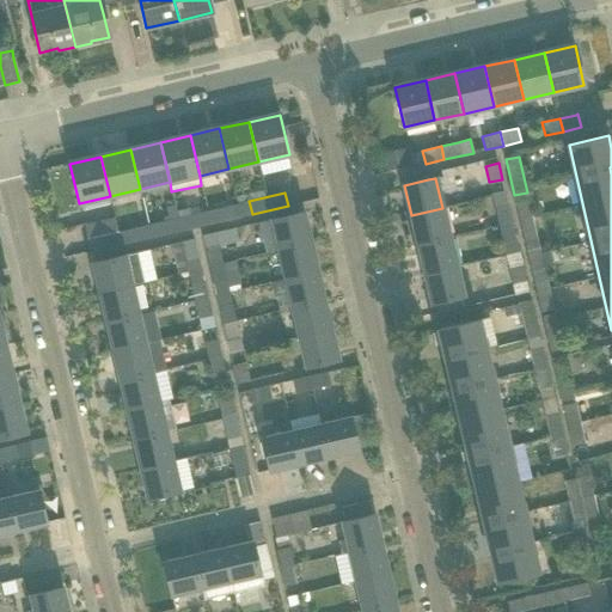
[(512,222),(508,204),(506,194),(493,196),(499,226),(512,222)]
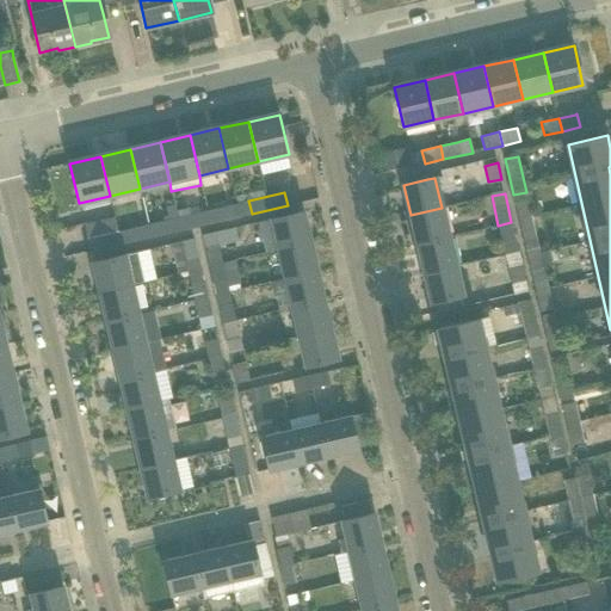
[(514,199),(518,218),(532,216),(528,196),(514,199)]
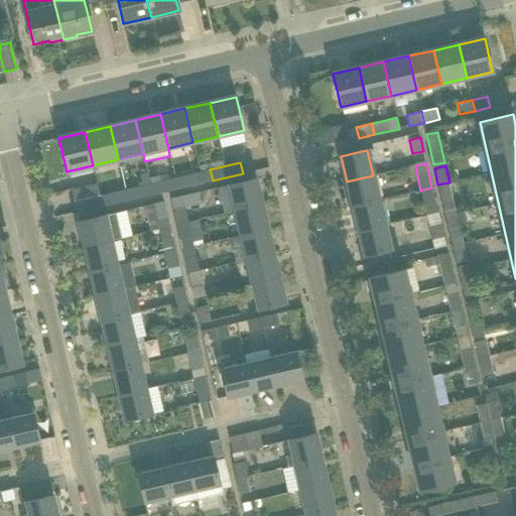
[(192,185),(189,174),(174,177),(177,188),(192,185)]
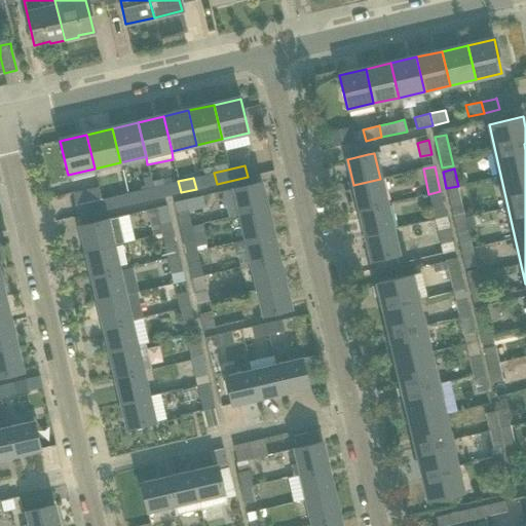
[(386,203),(380,179),(353,185),(360,211),(386,203)]
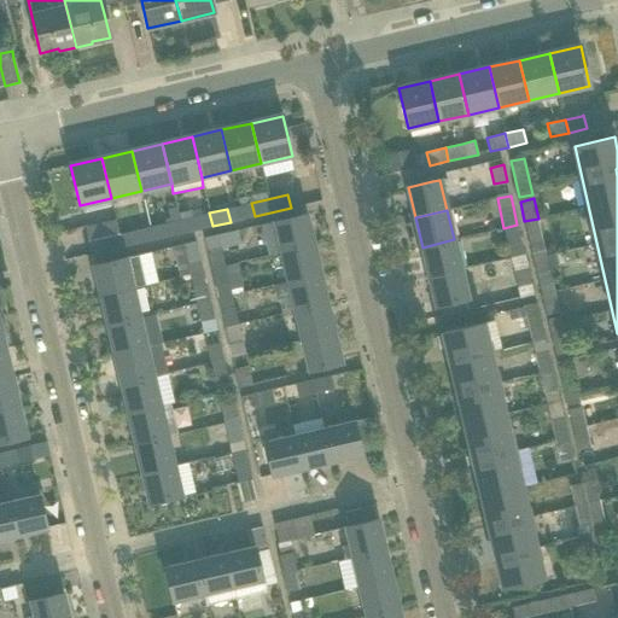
[(213,226),(209,213),(192,216),(196,231),(213,226)]
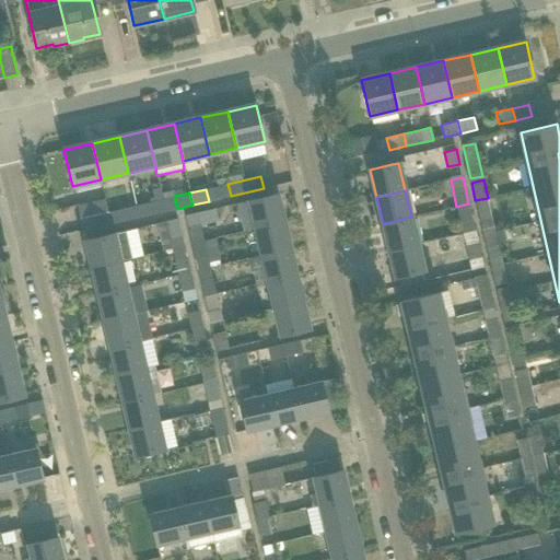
[(283,222),(277,195),(237,203),(244,231),(254,229),(283,222)]
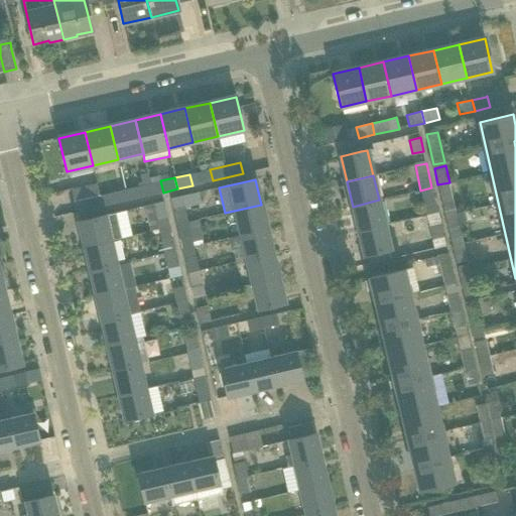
[(453,199),(449,182),(437,184),(441,201),(453,199)]
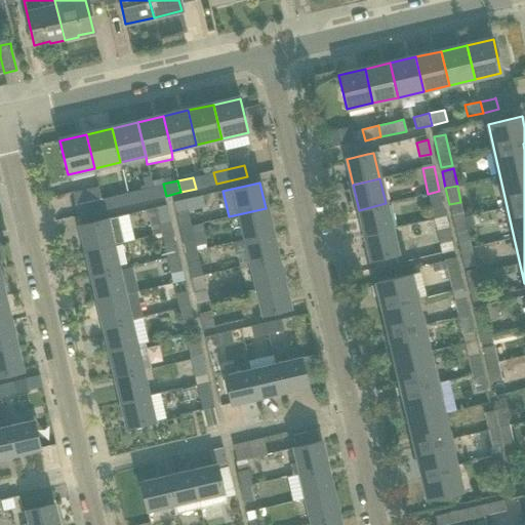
[(103,210),(97,188),(74,194),(79,215),(103,210)]
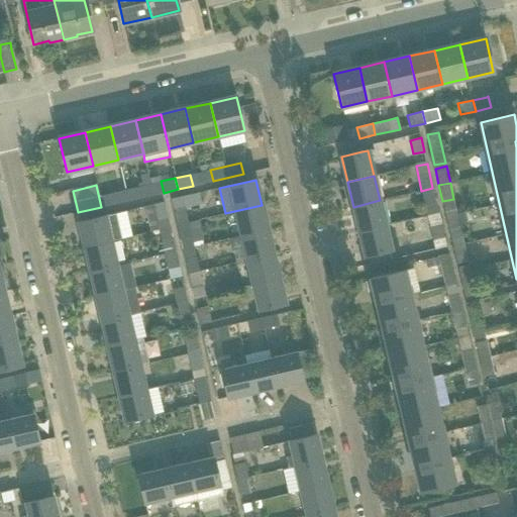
[(142,197),(140,186),(125,190),(127,201),(142,197)]
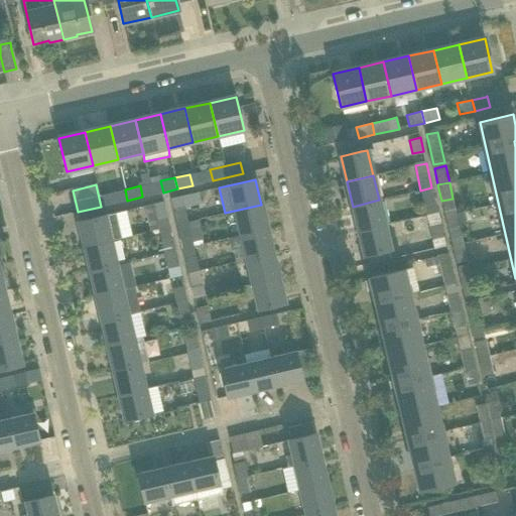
[(437,212),(431,187),(420,190),(426,215),(437,212)]
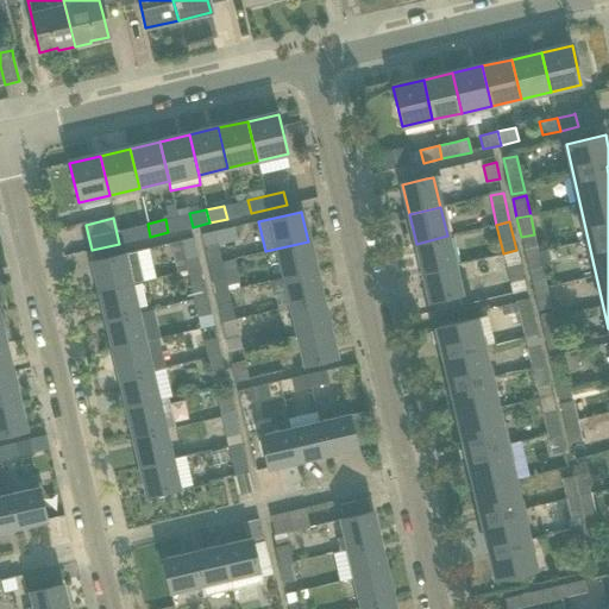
[(148,224),(117,231),(119,244),(132,240),(150,237),(148,224)]
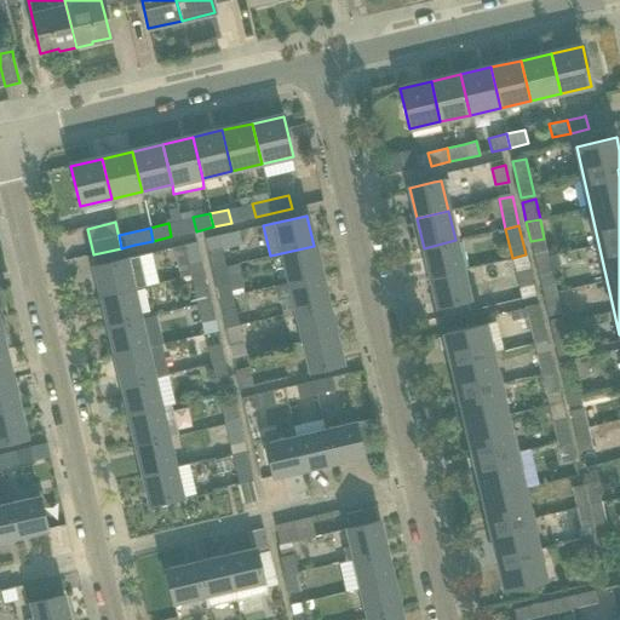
[(240,244),(237,231),(205,239),(212,269),(227,265),(222,247),(240,244)]
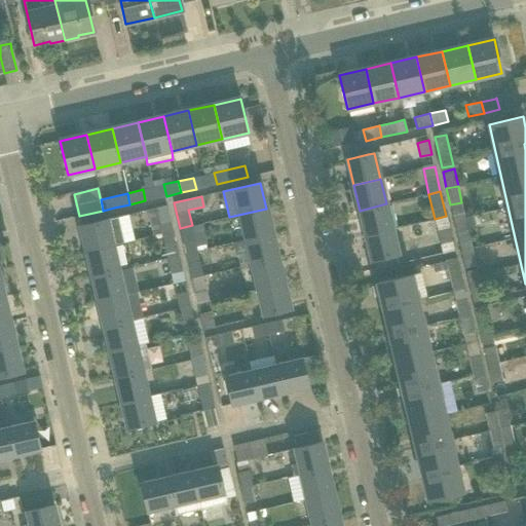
[(391,229),(386,203),(360,211),(366,235),(391,229)]
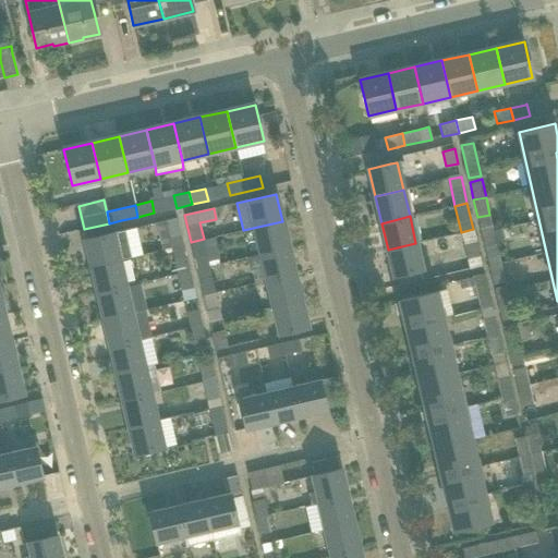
[(177,218),(166,221),(169,237),(181,234),(177,218)]
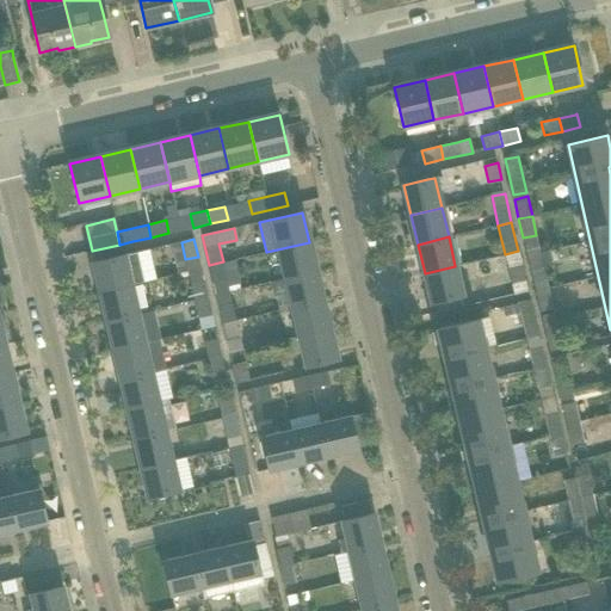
[(316,271),(309,242),(277,250),(284,279),(316,271)]
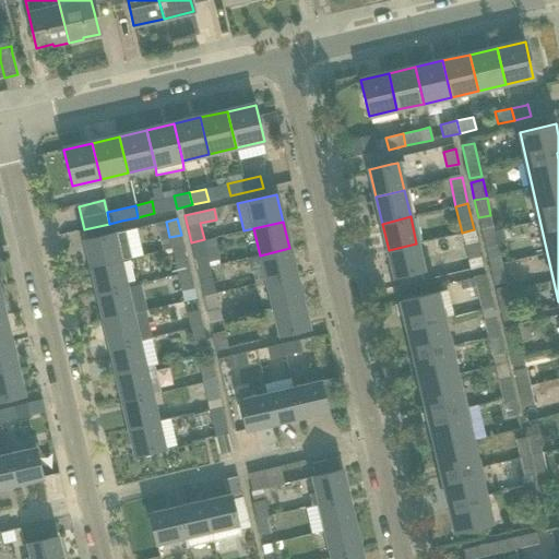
[(126,230),(114,234),(85,240),(92,268),(120,261),(131,259),(126,230)]
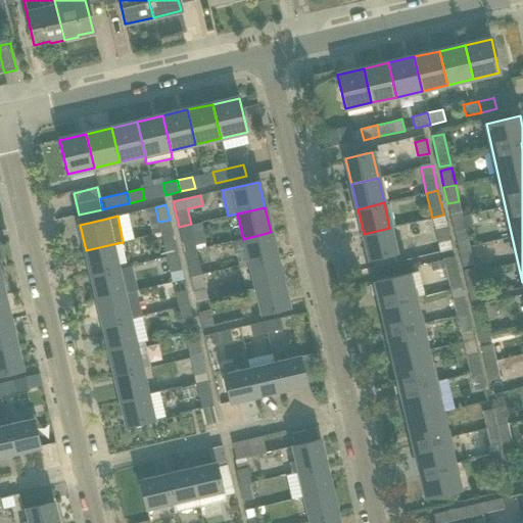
[(172,230),(170,220),(158,222),(160,233),(172,230)]
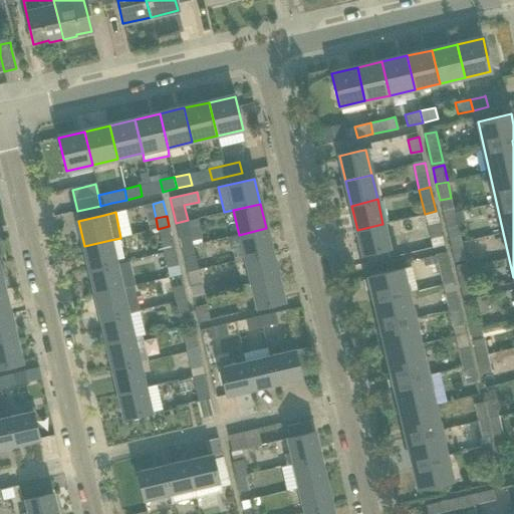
[(193,245),(188,220),(176,223),(182,247),(193,245)]
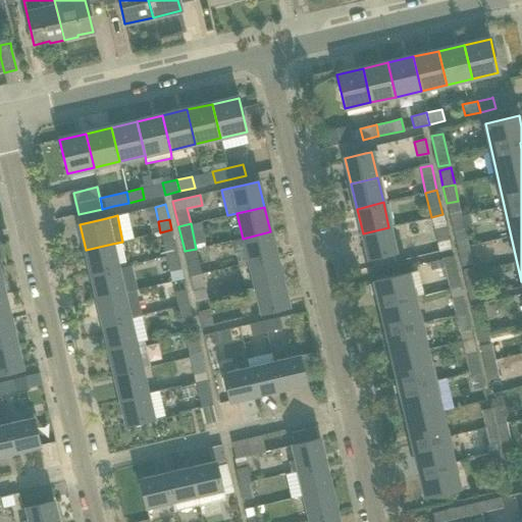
[(445,224),(433,227),(437,243),(449,240),(445,224)]
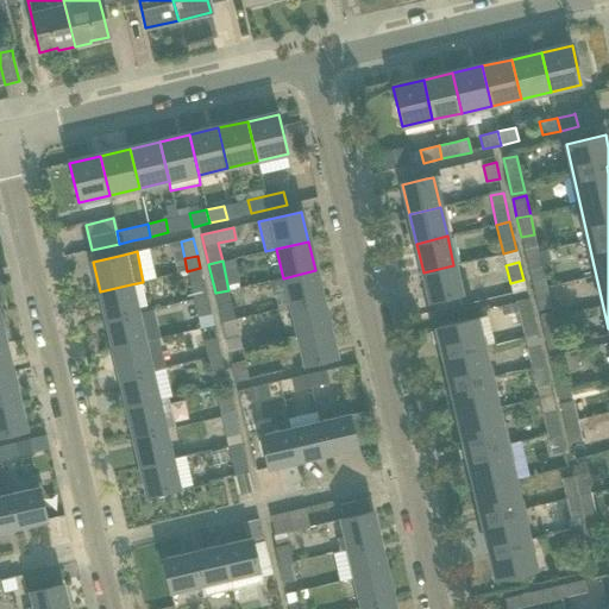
[(453,265),(424,272),(429,302),(435,301),(453,296),(460,295),(453,265)]
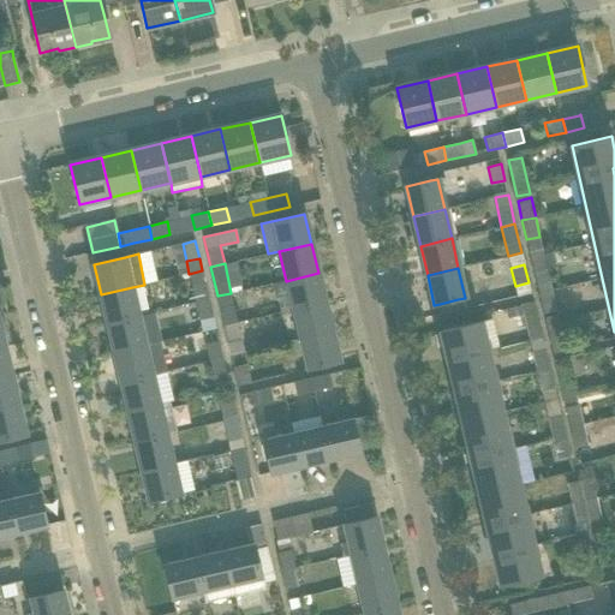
[(553,291),(548,270),(535,273),(539,293),(553,291)]
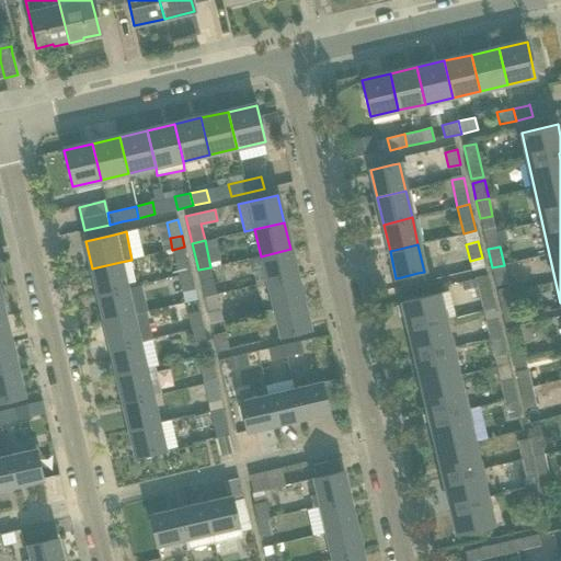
[(297,276),(290,249),(261,256),(267,283),(297,276)]
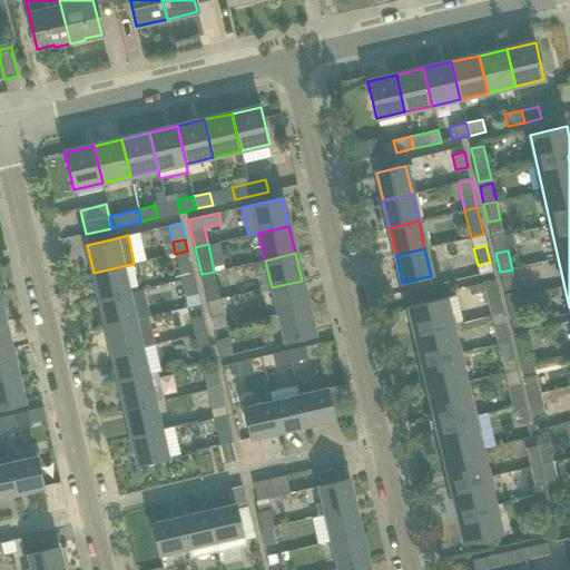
[(194,278),(189,262),(178,264),(182,282),(194,278)]
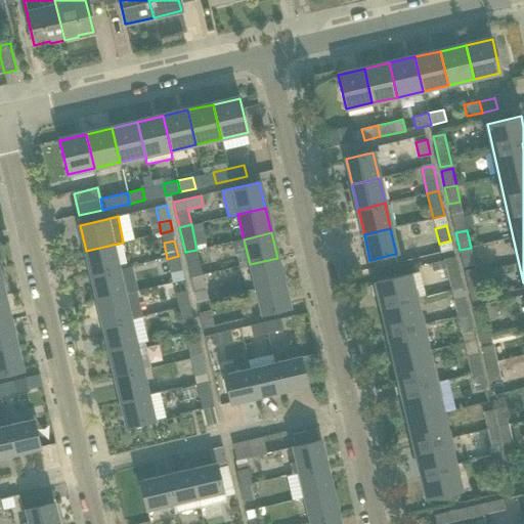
[(118,270),(113,245),(86,251),(92,276),(118,270)]
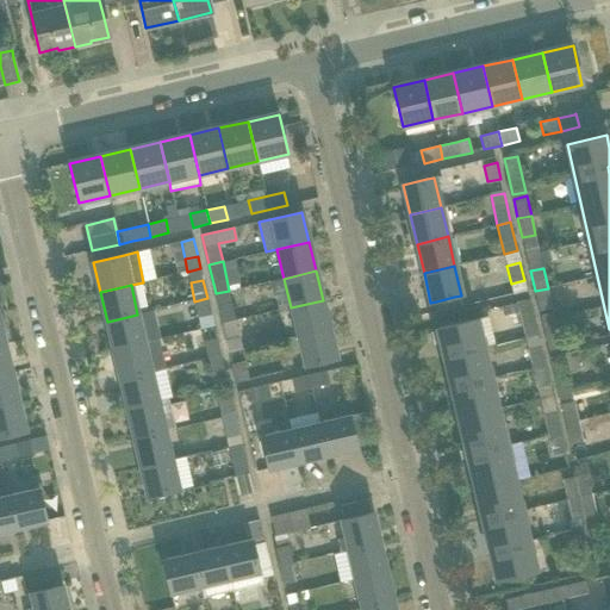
[(552,306),(548,288),(535,291),(539,310),(552,306)]
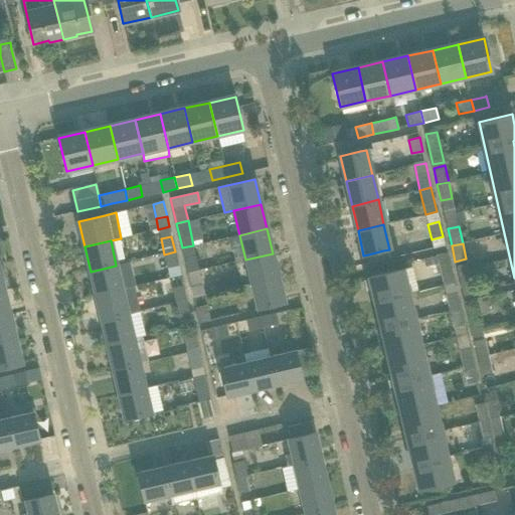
[(178,266),(175,251),(164,254),(168,269),(178,266)]
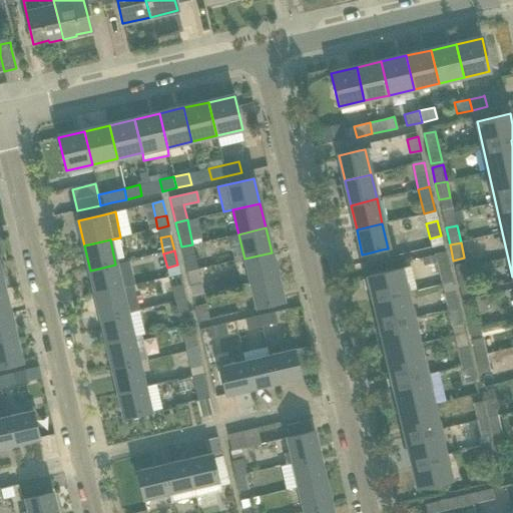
[(445,251),(433,254),(422,258),(424,266),(435,263),(441,285),(452,282),(445,251)]
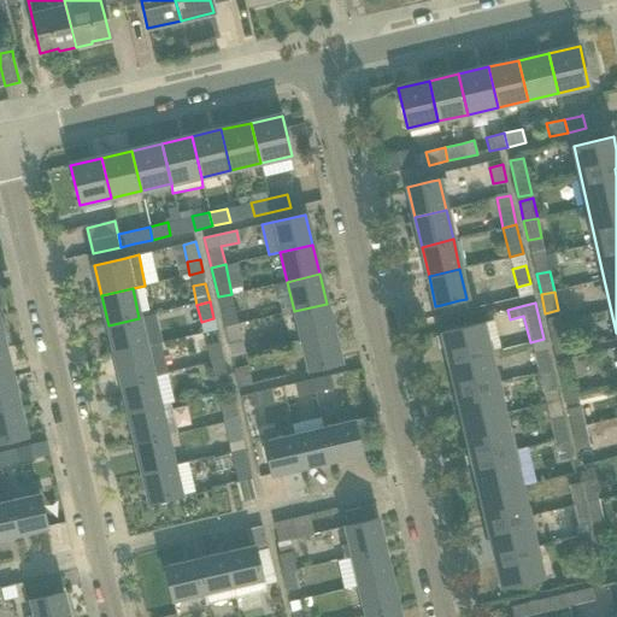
[(333,333),(327,304),(294,311),(300,340),(333,333)]
